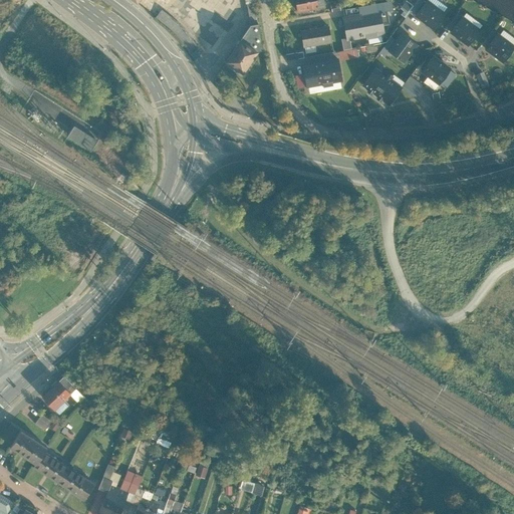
[(228,0),(230,19),(244,18),(242,0),(228,0)]
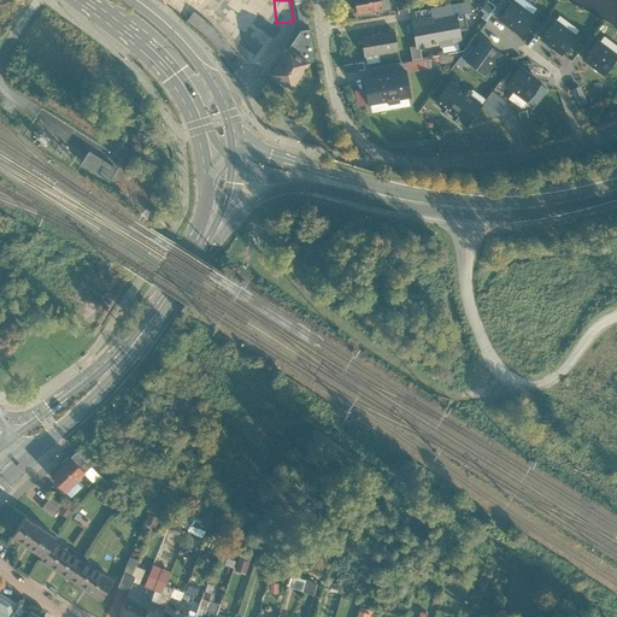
[(353,0),(357,13),(388,7),(386,0),(353,0)]
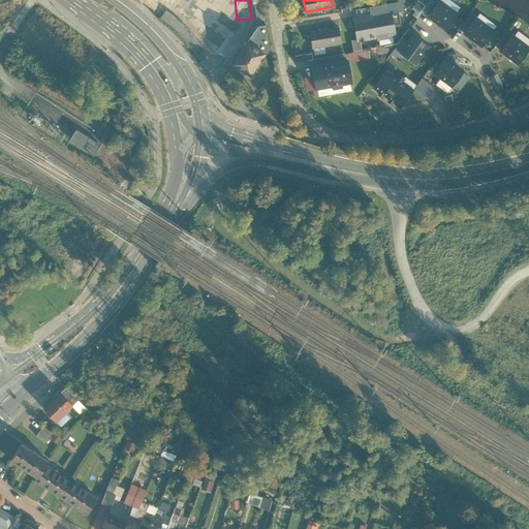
[(371,13),(352,17),(356,42),(394,36),(390,17),(398,16),(396,1),(369,6),(371,13)]
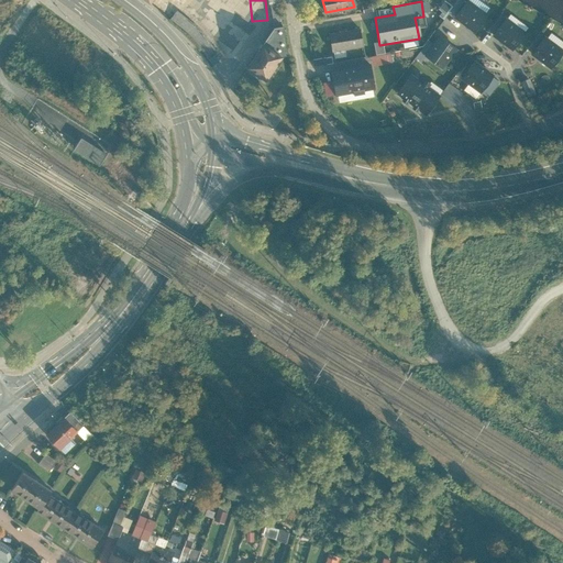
[(486,17),(467,1),(456,15),(475,30),(486,17)]
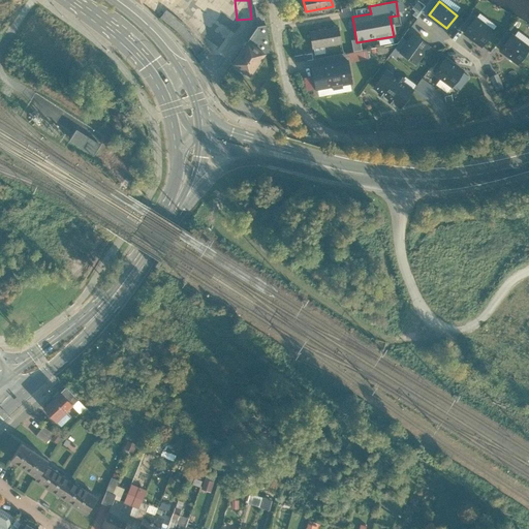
[(266,20),(262,3),(254,4),(257,21),(266,20)]
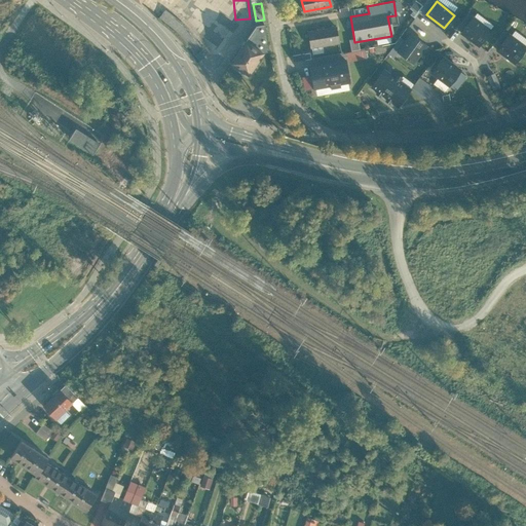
[(176,17),(165,10),(159,17),(173,28),(178,33),(182,37),(186,43),(198,61),(207,55),(197,41),(189,29),(184,25),(181,22),(176,17)]
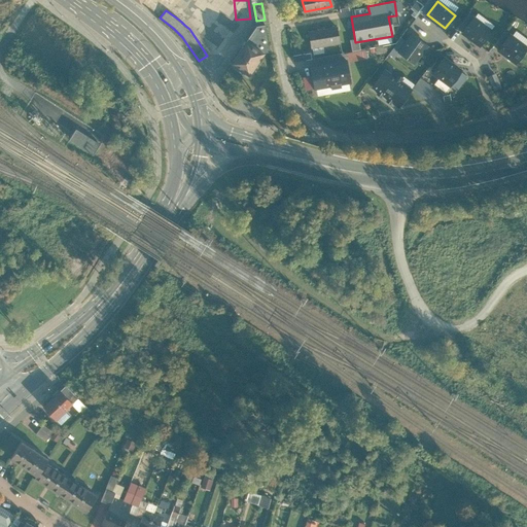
[(473,18),(462,32),(480,46),(492,31),(473,18)]
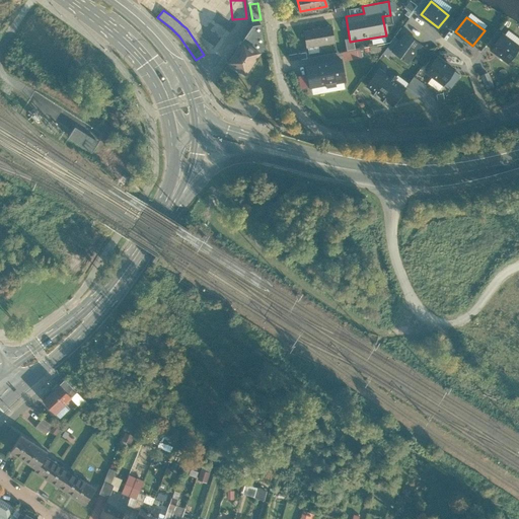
[(252,24),(227,61),(244,72),(261,50),(266,49),(262,22),(252,24)]
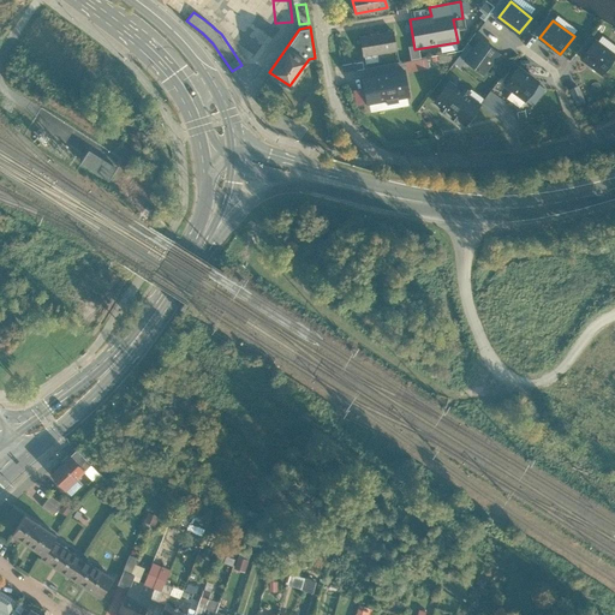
[(392,31),(359,36),(363,57),(395,51),(392,31)]
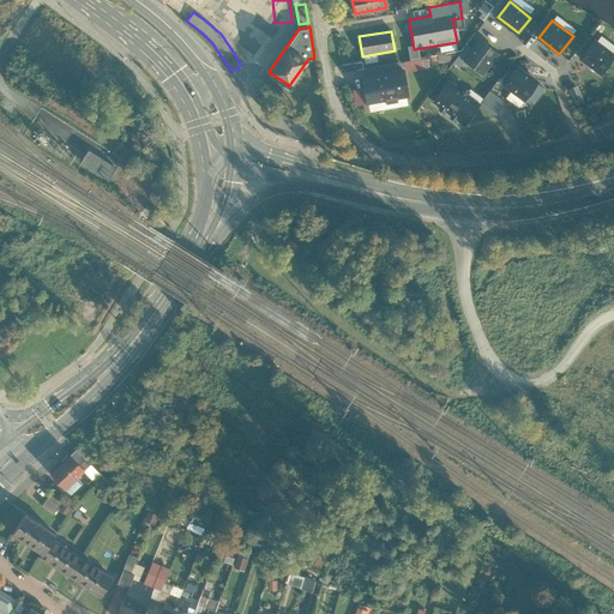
[(483,76),(500,54),(480,38),(463,60),(483,76)]
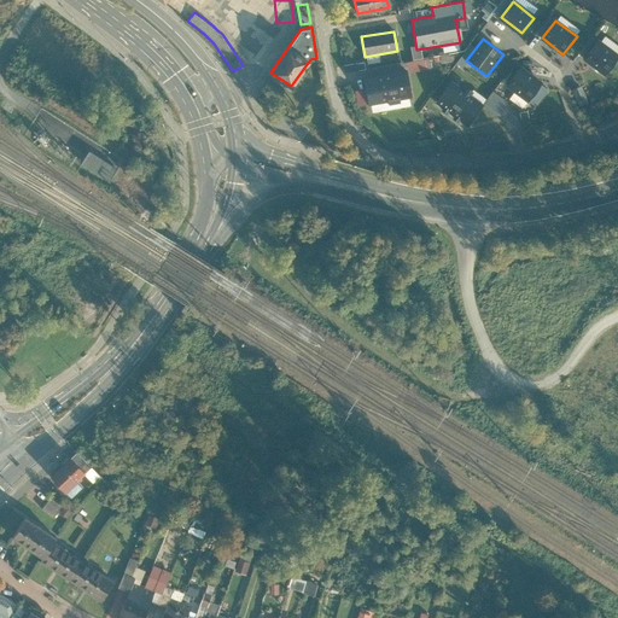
[(617,58),(598,42),(583,60),(604,77),(617,58)]
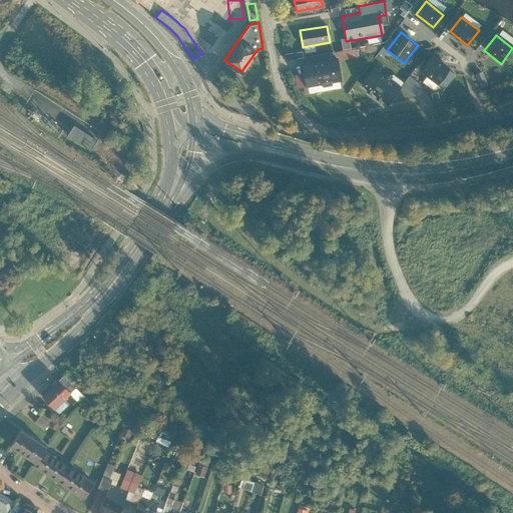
[(301,51),(285,54),(286,60),(302,57),(301,51)]
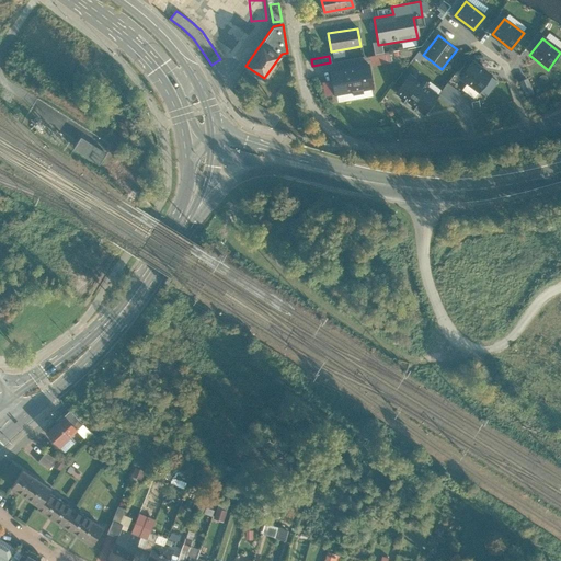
[(490,77),(469,60),(457,76),(479,92),(490,77)]
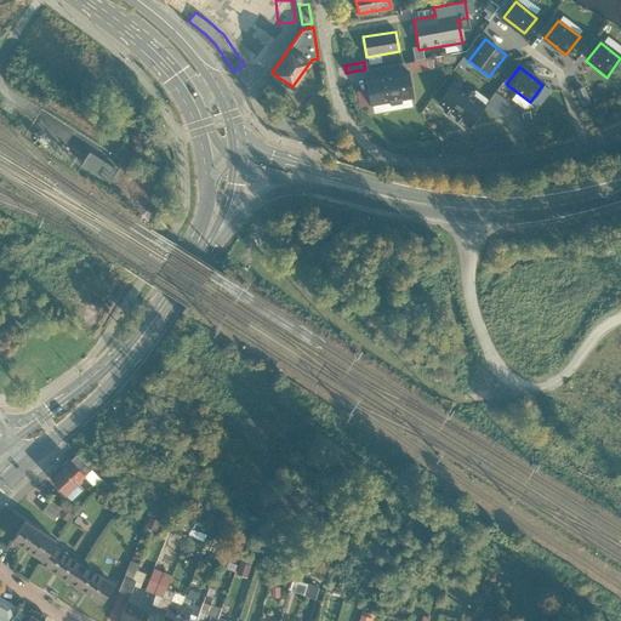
[(410,74),(370,80),(374,109),(379,115),(409,109),(412,104),(411,98),(415,98),(410,74)]
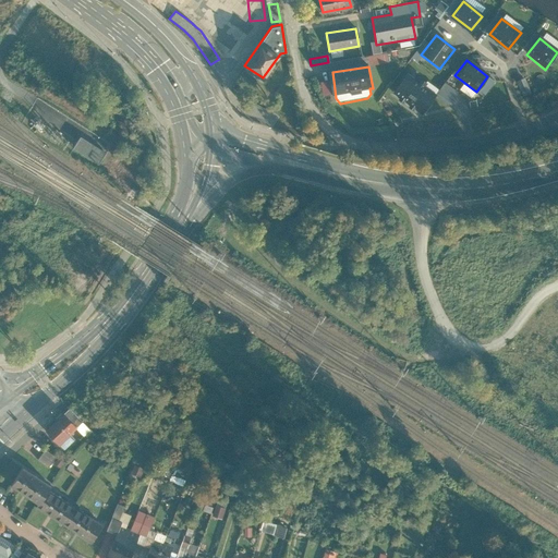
[(407,73),(393,92),(401,97),(404,99),(408,101),(424,81),(422,79),(419,83),(407,73)]
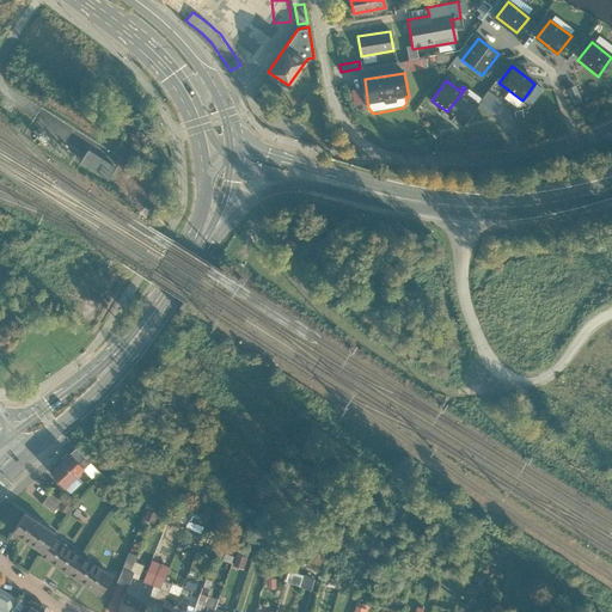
[(465,89),(447,111),(451,115),(454,117),(463,123),(464,122),(471,112),(477,104),(464,93),(467,90),(465,89)]
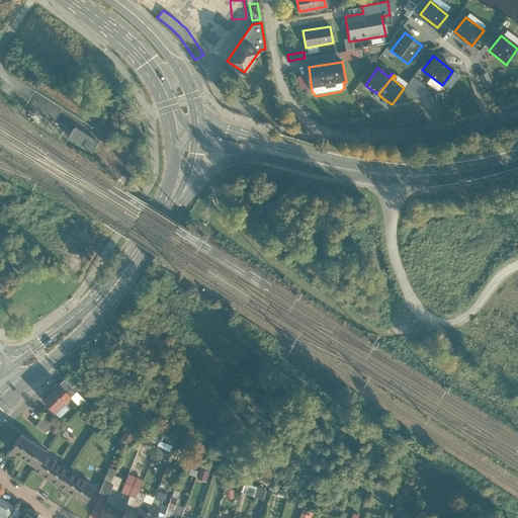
[(459,75),(452,85),(458,89),(465,79),(459,75)]
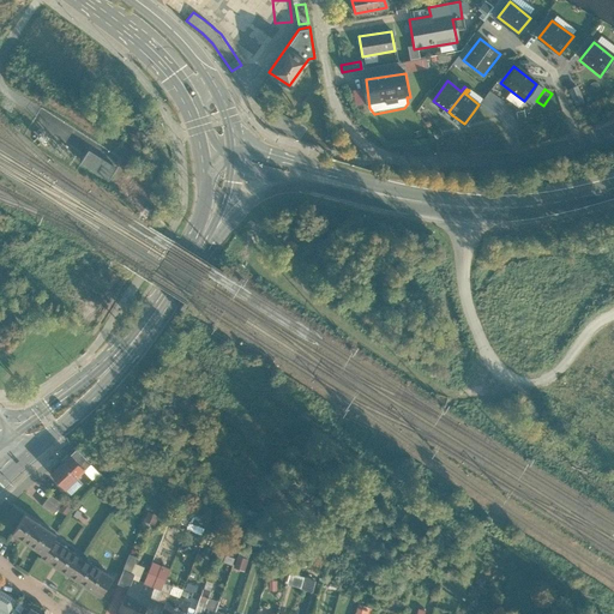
[(504,101),(489,90),(479,104),(494,114),(504,101)]
